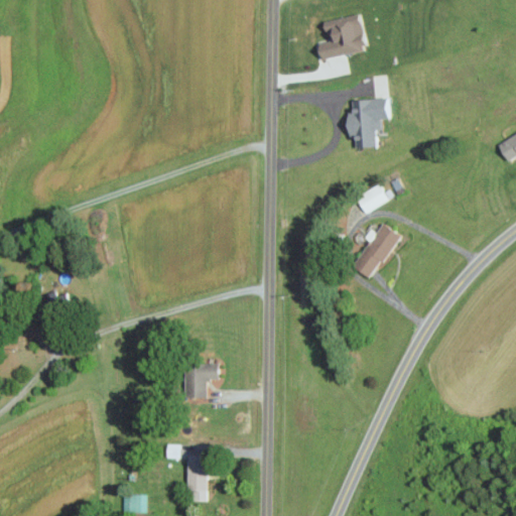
[(320,58),(365,48),(358,17),(323,25),(326,39),(316,41),(320,58)]
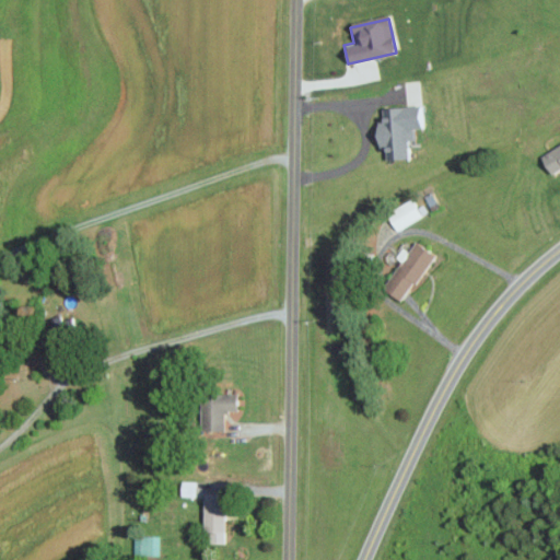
[(406,158),(405,139),(411,139),(410,128),(422,127),(421,105),(381,107),(381,119),(373,120),(374,149),(383,148),(384,159),(406,158)]
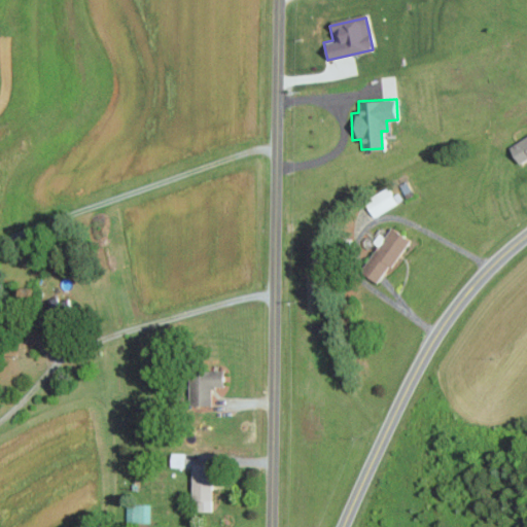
[(526,133),(505,144),(516,164),(526,157),(526,133)]
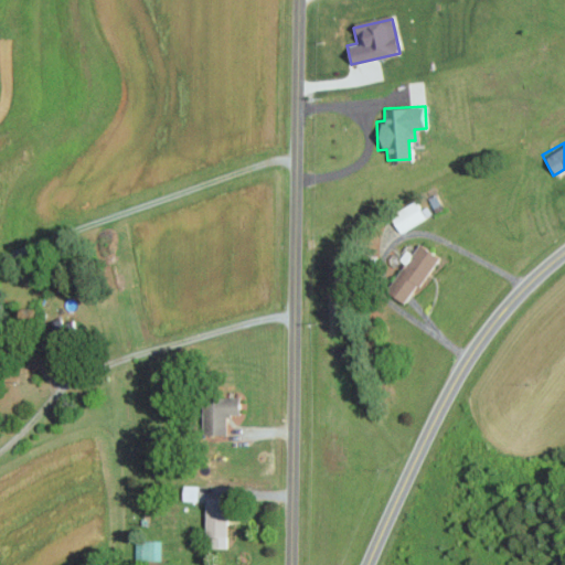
[(430,214),(425,205),(418,209),(413,200),(387,214),(398,233),(430,214)]
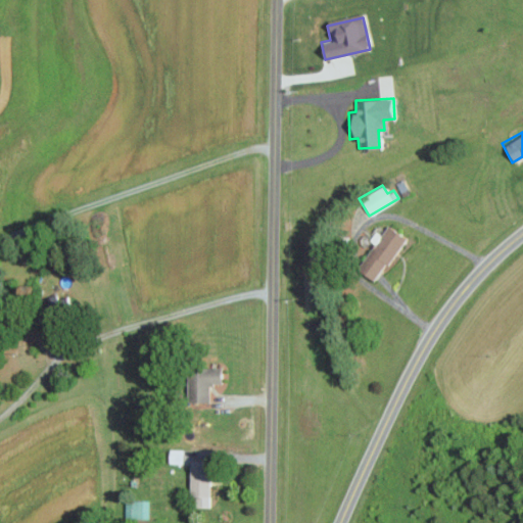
[(374,282),(403,237),(385,225),(355,270),(374,282)]
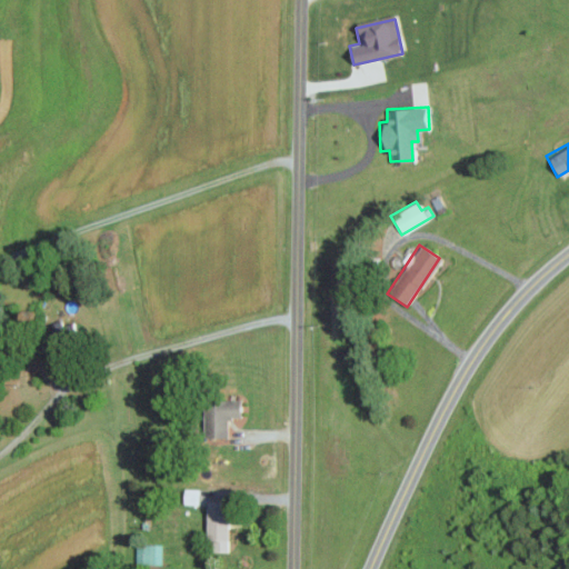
[(200,400),(201,437),(226,437),(226,418),(239,418),(238,399),(200,400)]
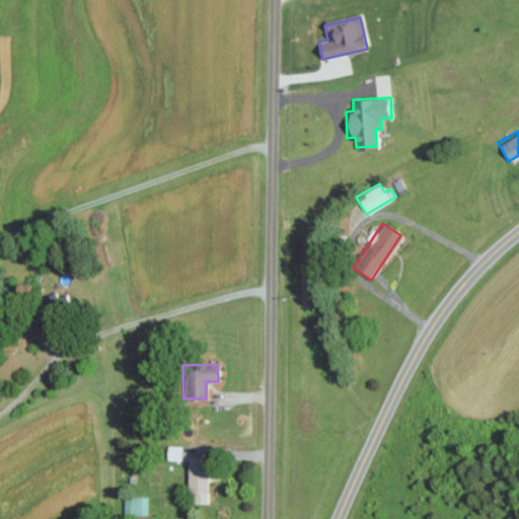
[(179,460),(179,447),(166,446),(165,459),(179,460)]
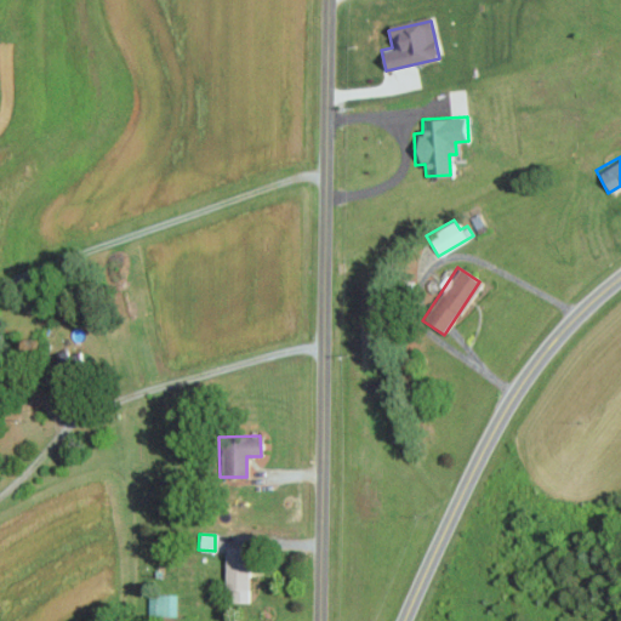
[(226,603),(249,602),(248,546),(224,547),(226,603)]
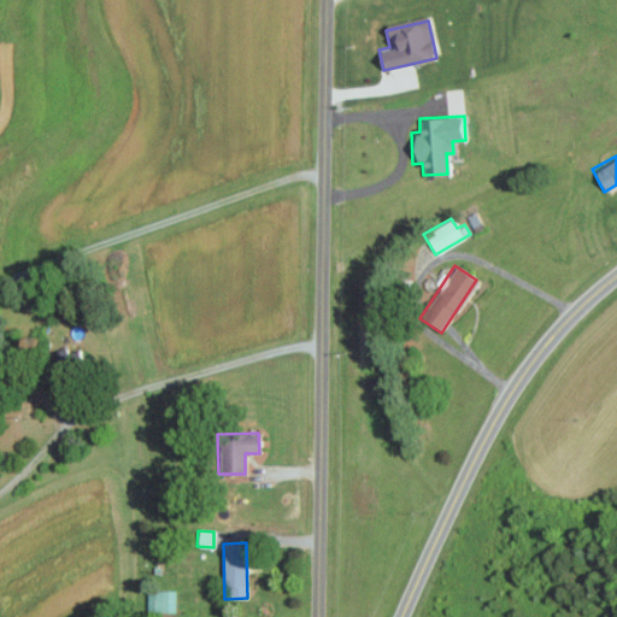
[(147,589),(147,611),(175,611),(176,589),(147,589)]
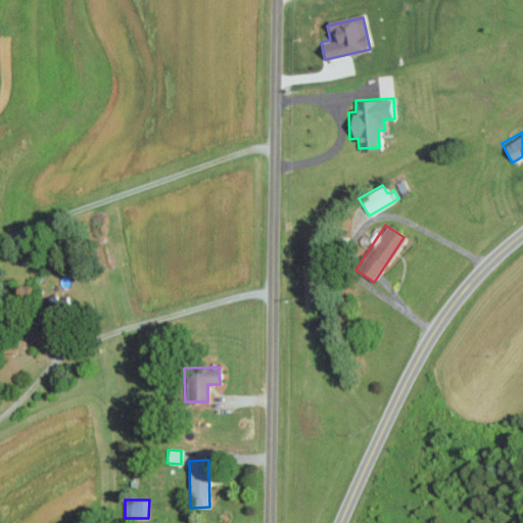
All buildings are outlined.
